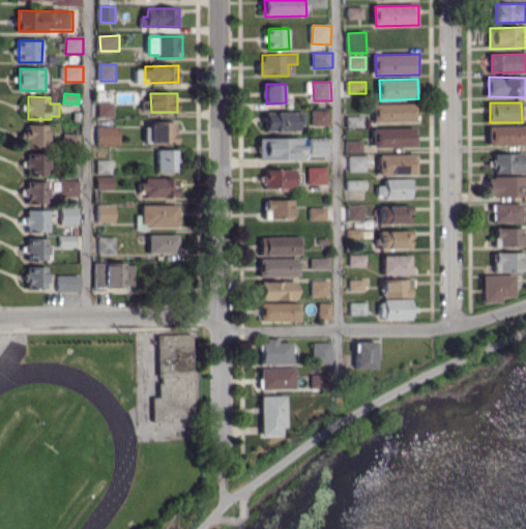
[(116,104),(100,104),(100,117),(116,117),(116,104)]
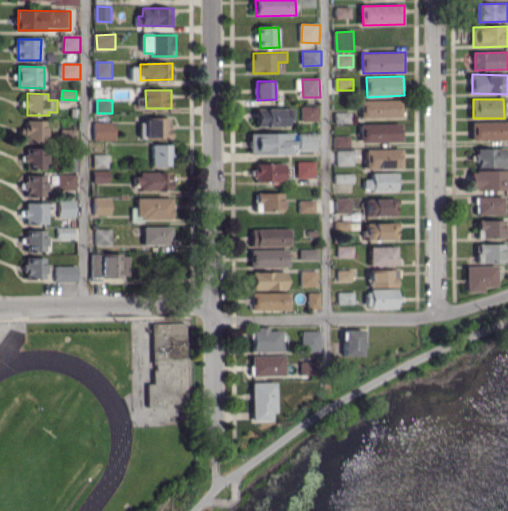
[(403,100),(363,101),(363,119),(403,117),(403,100)]
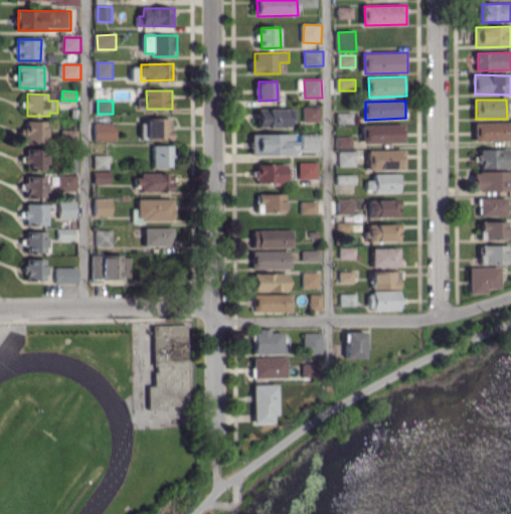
[(305,108),(306,122),(322,122),(321,107),(305,108)]
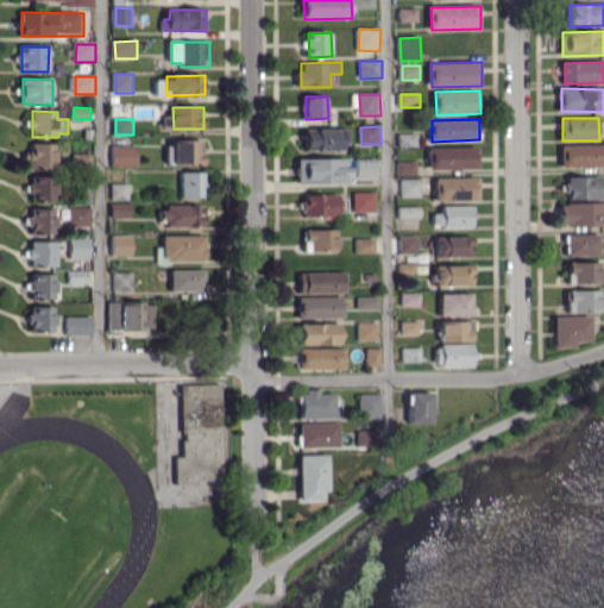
[(344,129),(307,130),(307,151),(345,150),(344,129)]
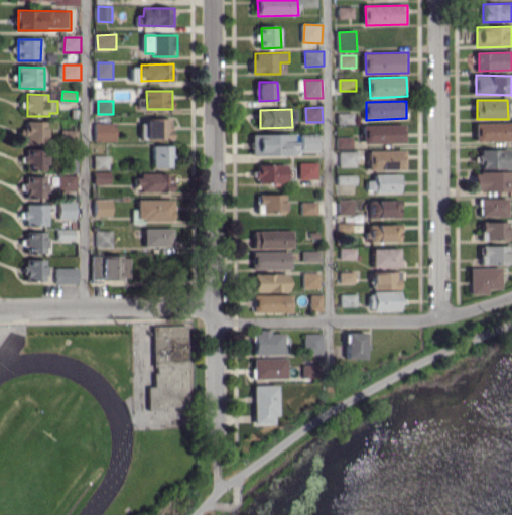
[(173,120),(148,119),(147,139),(173,140),(173,120)]
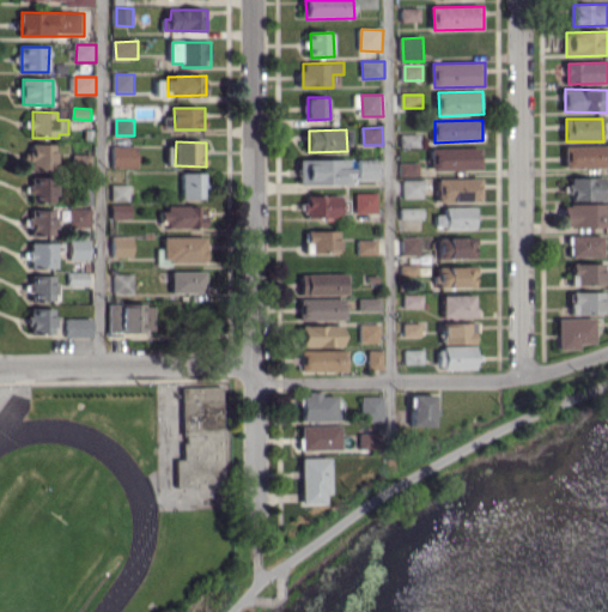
[(56,170),(58,145),(35,145),(35,153),(30,153),(29,169),(56,170)]
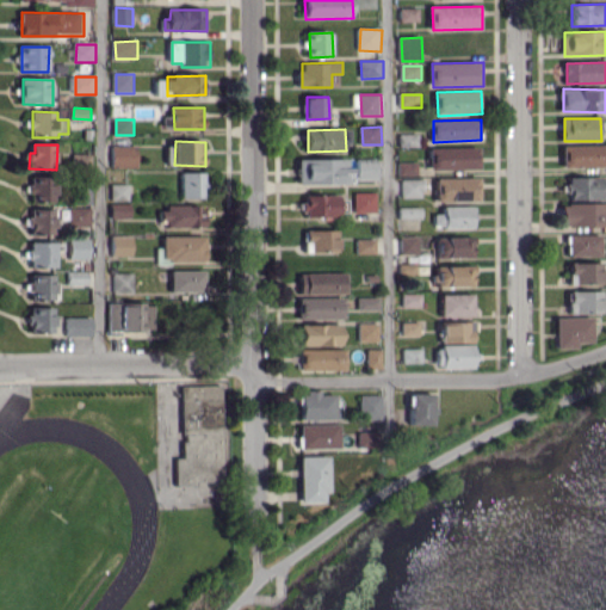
[(141,146),(115,146),(115,168),(140,170),(141,146)]
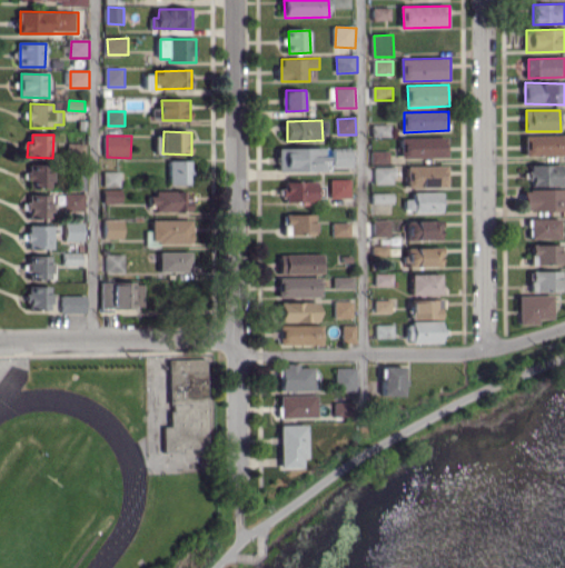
[(564,136),(527,137),(527,156),(564,155),(564,136)]
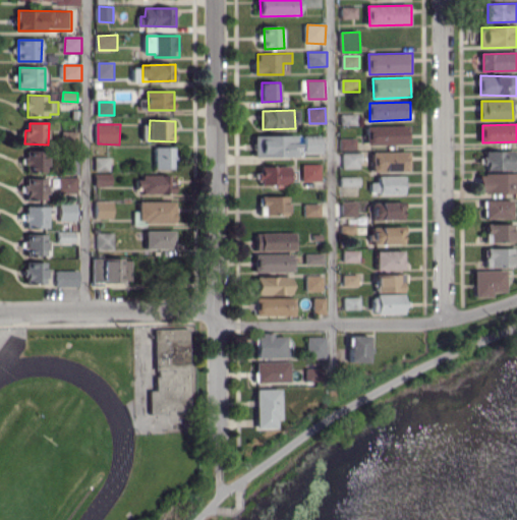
[(368,126),(368,146),(411,146),(411,126),(368,126)]
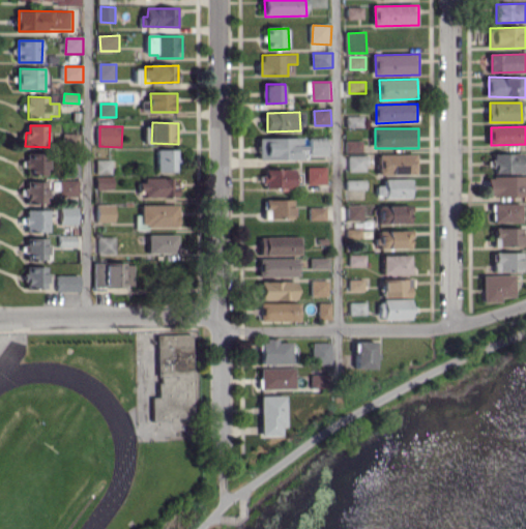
[(305,138),(261,139),(261,160),(307,159),(305,138)]
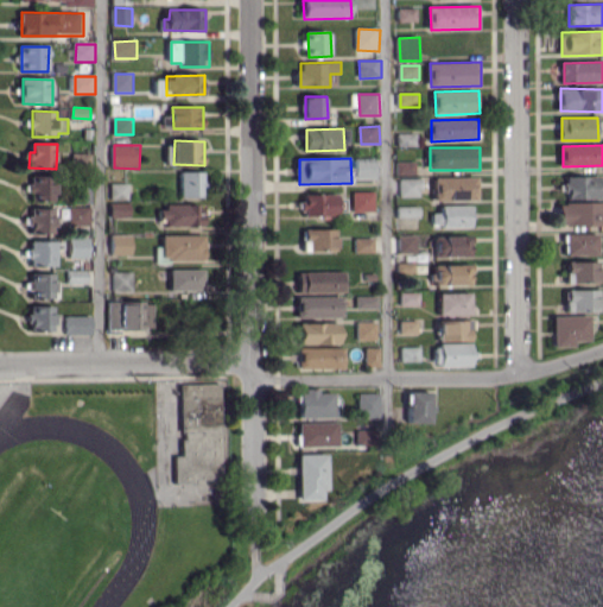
[(376,158),(357,159),(357,181),(378,179),(376,158)]
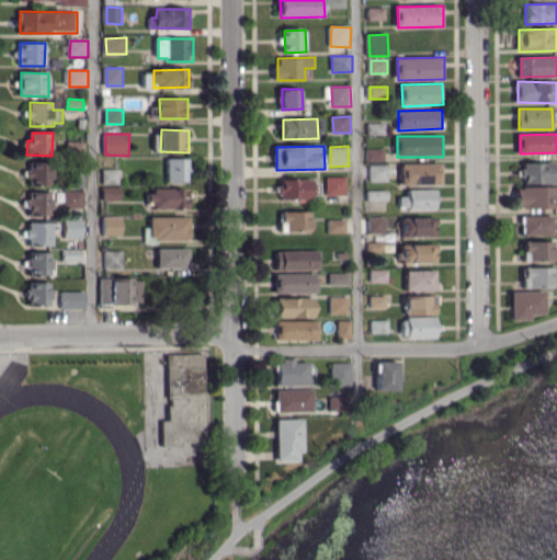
[(386,149),(368,149),(368,160),(386,160),(386,149)]
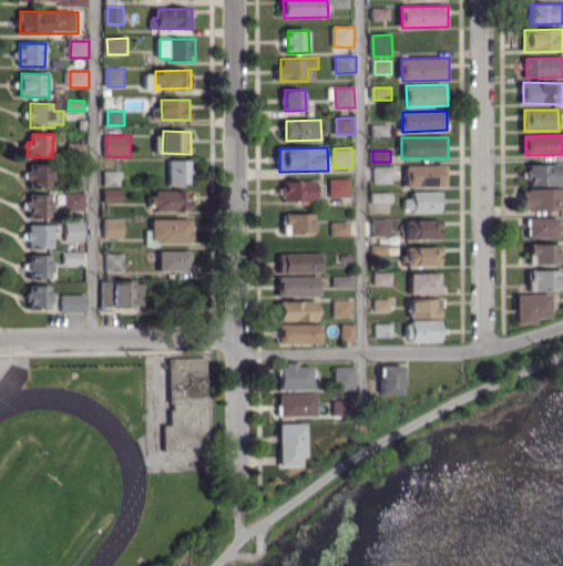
[(194,161),(171,161),(172,184),(194,184),(194,161)]
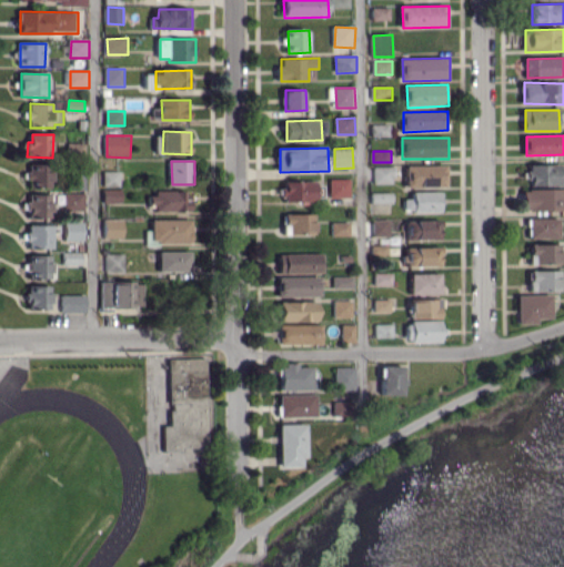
[(31,165),(30,188),(52,189),(53,165),(31,165)]
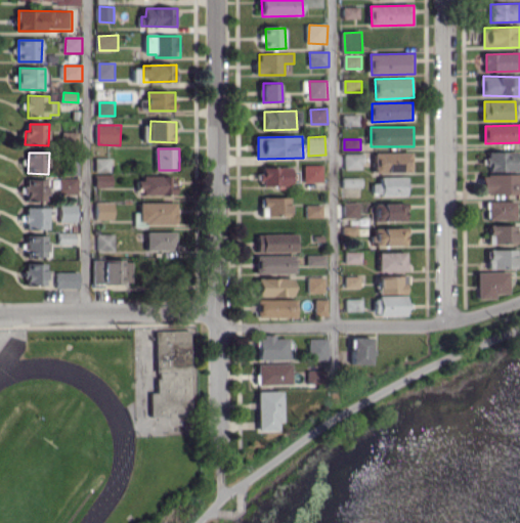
[(519,172),(519,153),(489,153),(489,172),(519,172)]
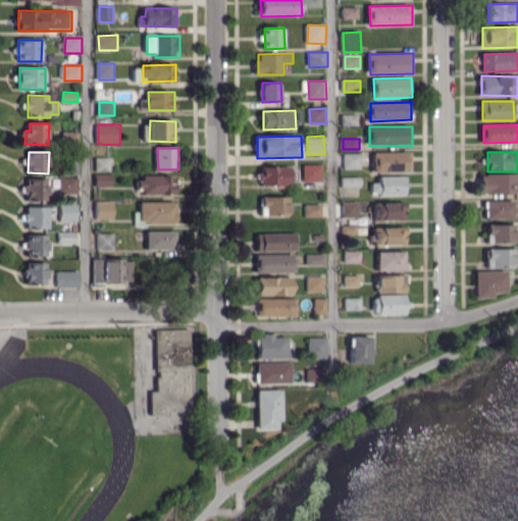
[(412,172),(412,153),(375,153),(375,172),(412,172)]
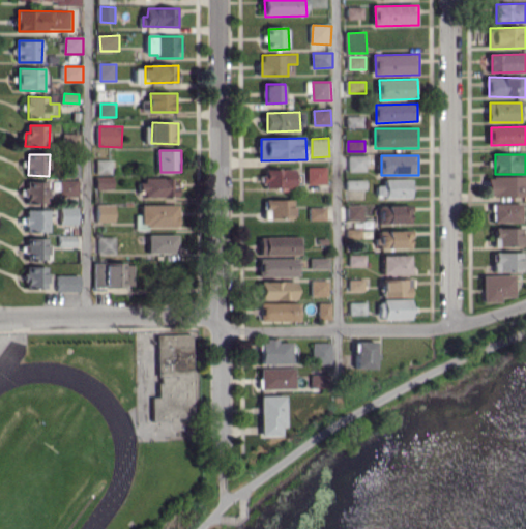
[(351,156),(351,172),(370,172),(370,156),(351,156)]
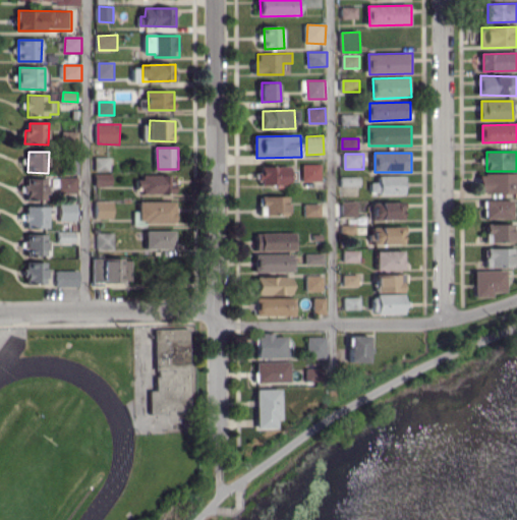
[(112,171),(112,158),(98,158),(98,171),(112,171)]
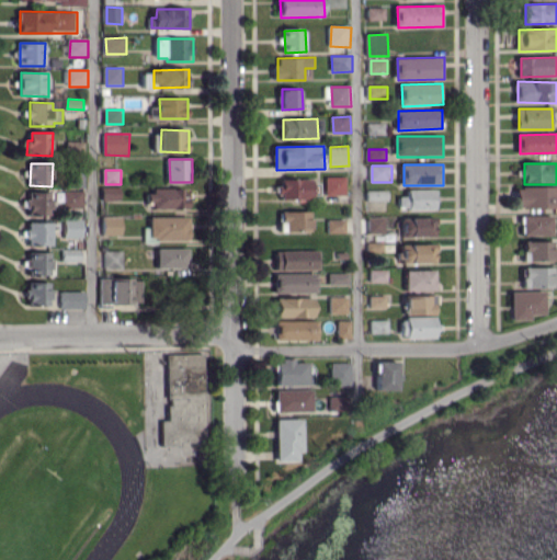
[(349,195),(348,178),(328,178),(329,196),(349,195)]
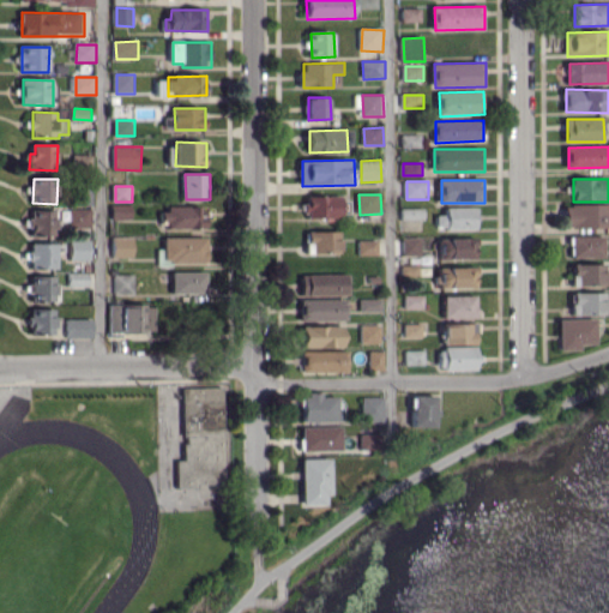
[(308,218),(350,218),(350,197),(308,198),(308,218)]
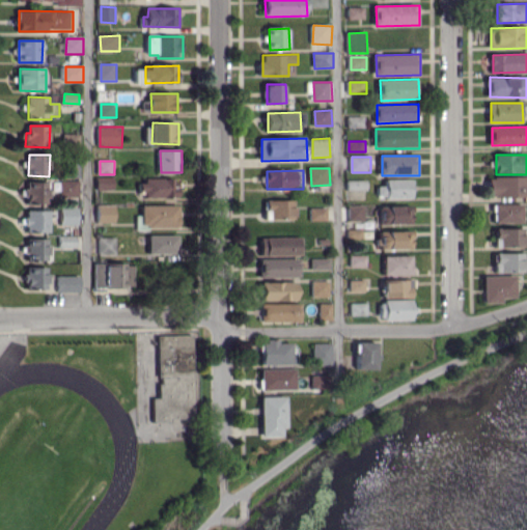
[(116,177),(100,177),(100,190),(115,191),(116,177)]
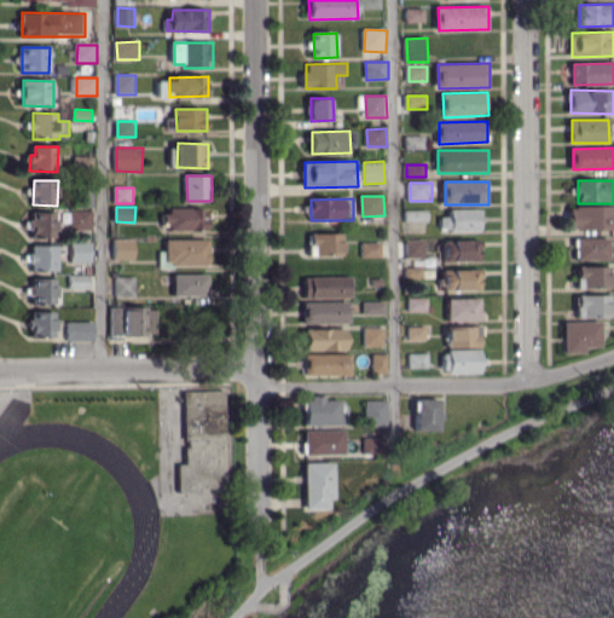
[(573,231),(613,230),(613,207),(573,207),(573,231)]
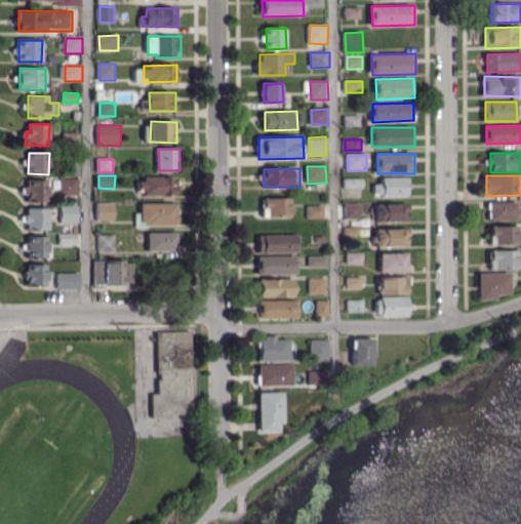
[(177,197),(177,177),(144,176),(144,196),(177,197)]
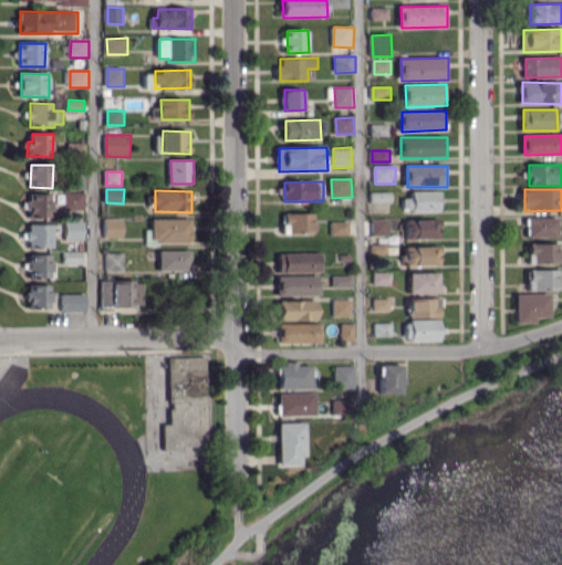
[(393,192),(372,192),(372,202),(393,202),(393,192)]
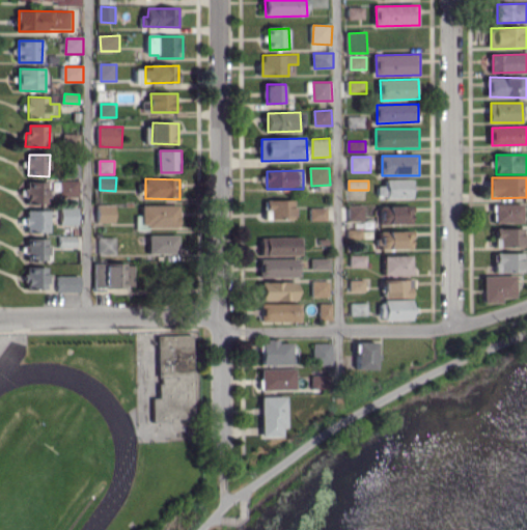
[(414,180),(388,180),(388,187),(380,187),(380,198),(414,198),(414,180)]
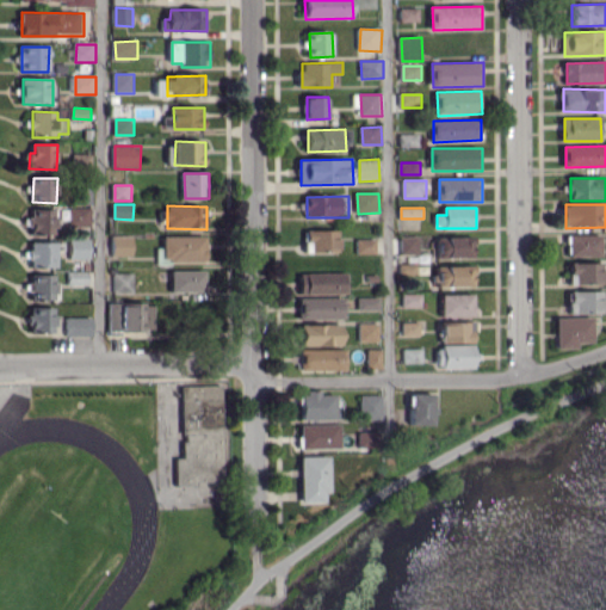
[(57,210),(30,209),(29,234),(56,235),(57,210)]
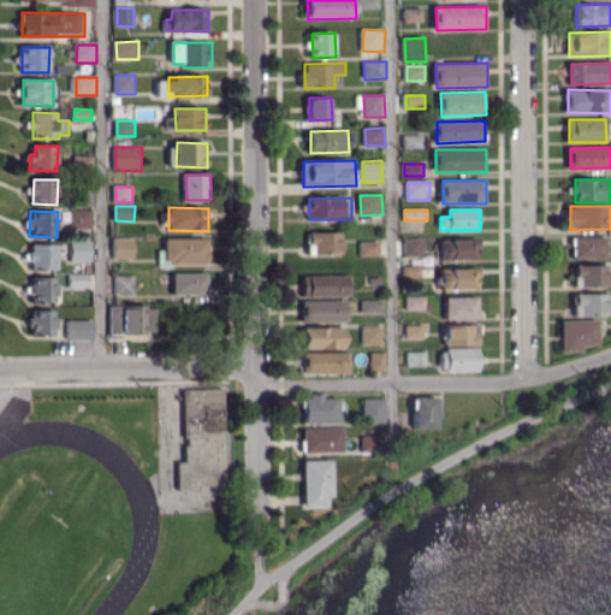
[(94,211),(72,211),(73,228),(95,228),(94,211)]
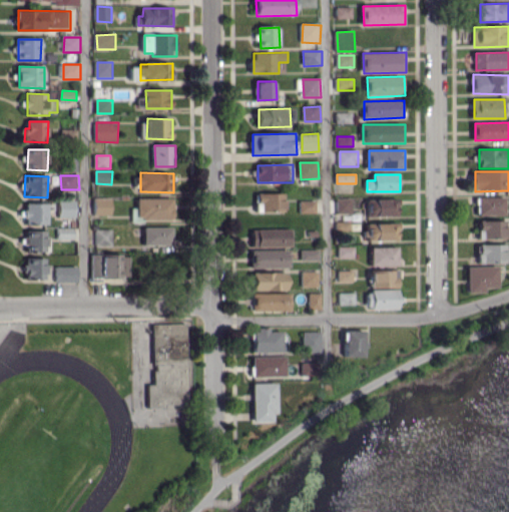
[(259,194),(259,213),(287,212),(286,193),(259,194)]
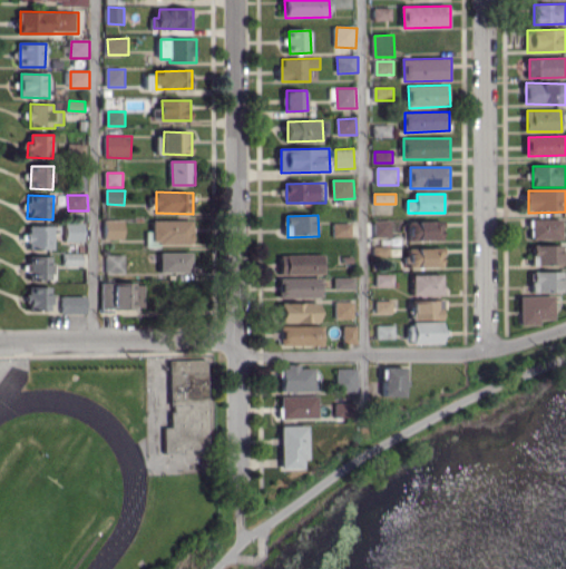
[(565,239),(564,219),(534,219),(535,241),(565,239)]
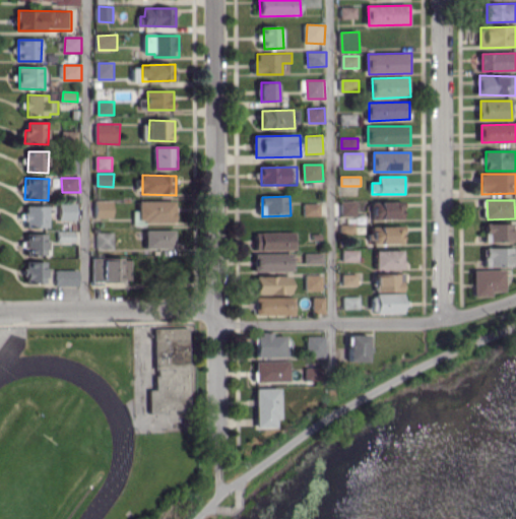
[(115,201),(99,201),(99,218),(115,218),(115,201)]
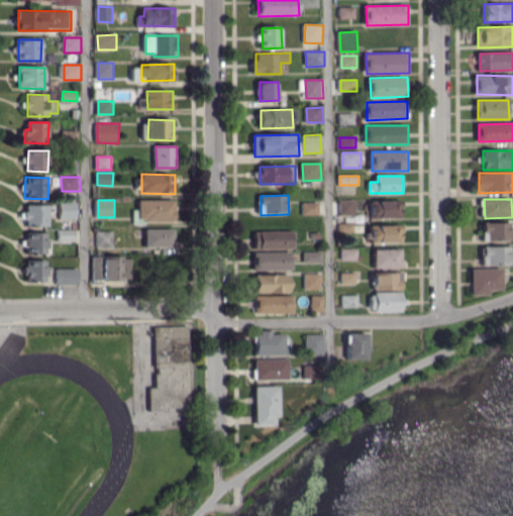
[(140,201),(140,222),(177,221),(176,200),(140,201)]
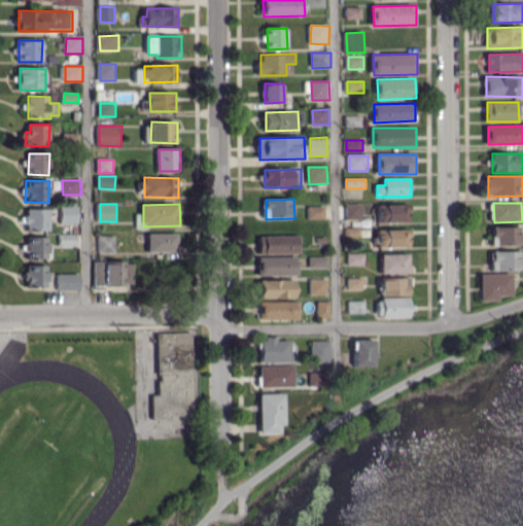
[(363,204),(348,204),(349,219),(363,219),(363,204)]
